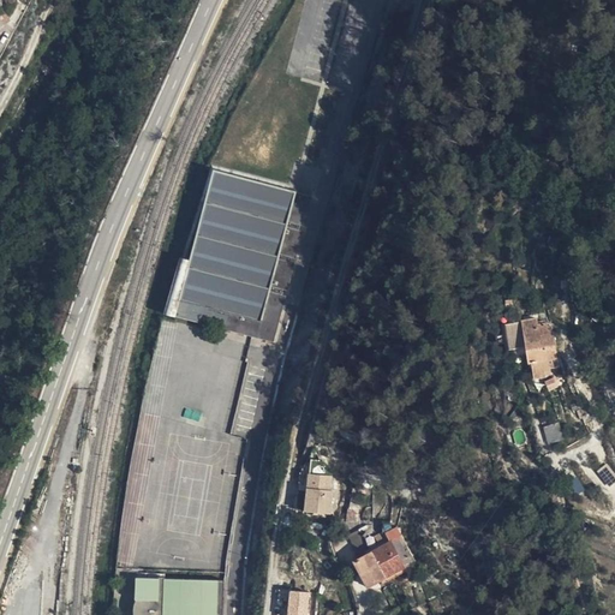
[(178,314),(227,327),(230,321),(261,329),(258,334),(276,339),(288,292),(285,291),(285,286),(290,287),(297,258),(293,258),(294,254),(298,255),(305,227),(300,226),(302,221),(306,222),(314,191),(298,187),(298,186),(215,165),(206,196),(197,232),(180,297),(181,297),(178,314)]
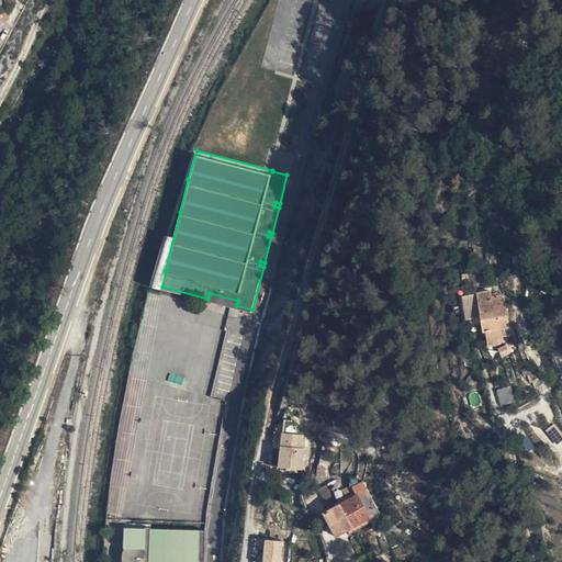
[(520,335),(519,322),(516,322),(515,295),(501,296),(499,283),(484,284),(489,325),(492,325),(494,341),(507,340),(507,336),(520,335)]
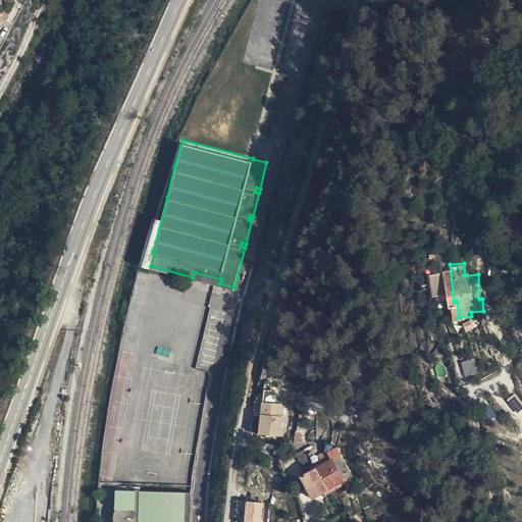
[(195,272),(193,277),(219,283),(221,279),(195,272)]
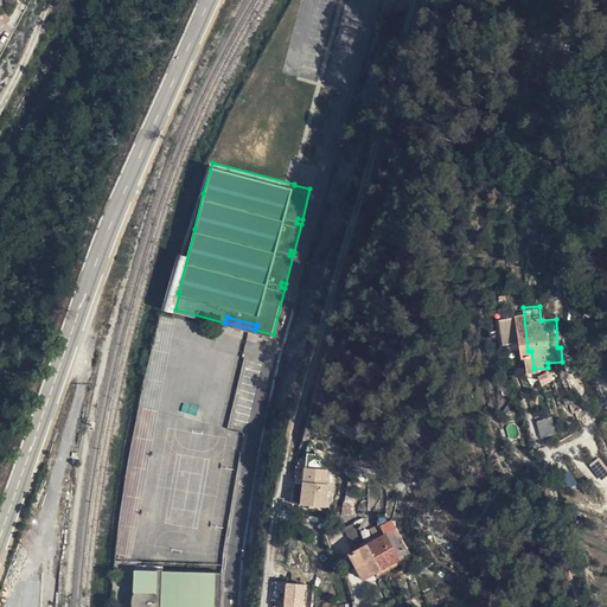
[(259,385),(261,345),(247,345),(246,374),(242,374),(241,384),(259,385)]
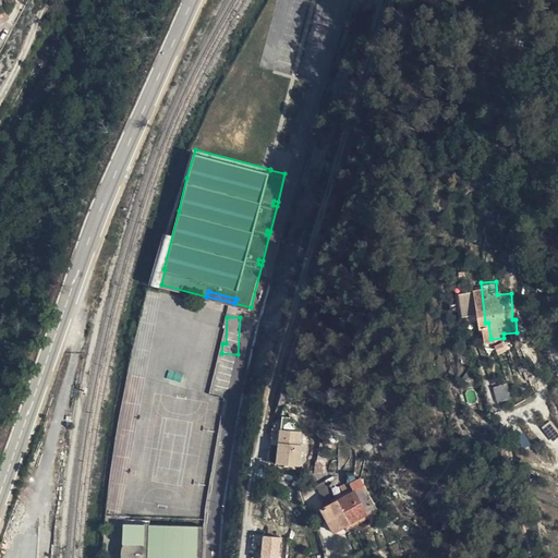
[(505,349),(514,346),(512,338),(504,340),(505,349)]
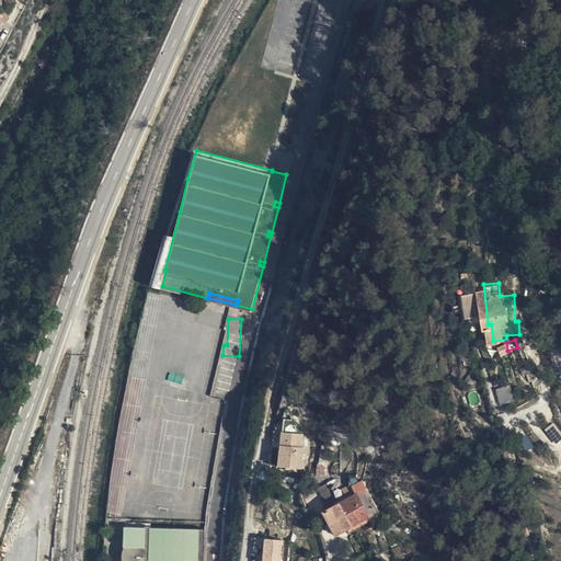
[(507,398),(521,397),(519,380),(506,381),(507,398)]
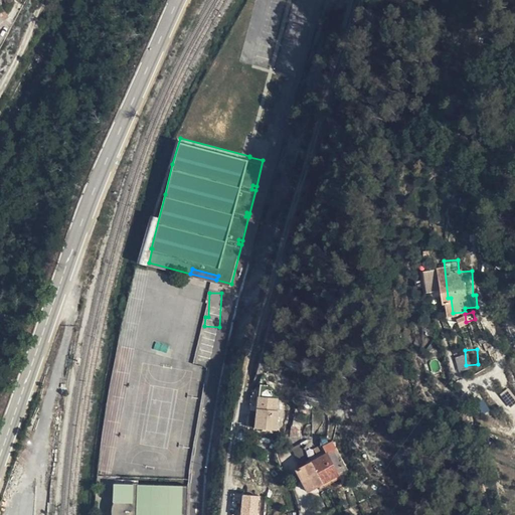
[(514,396),(507,388),(499,395),(510,407),(514,402),(514,396)]
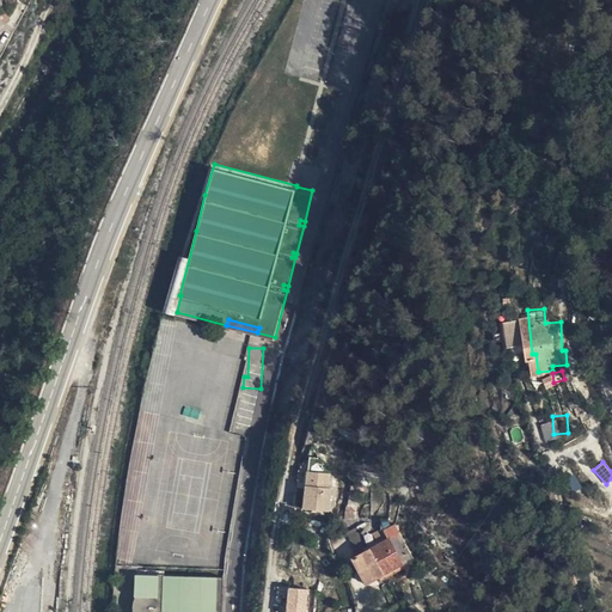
[(303,472),(304,512),(332,510),(331,471),(303,472)]
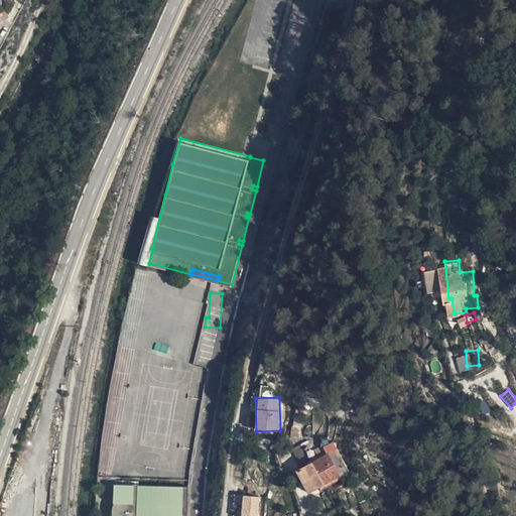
[(310,450),(316,464),(325,461),(323,456),(319,447),(310,450)]
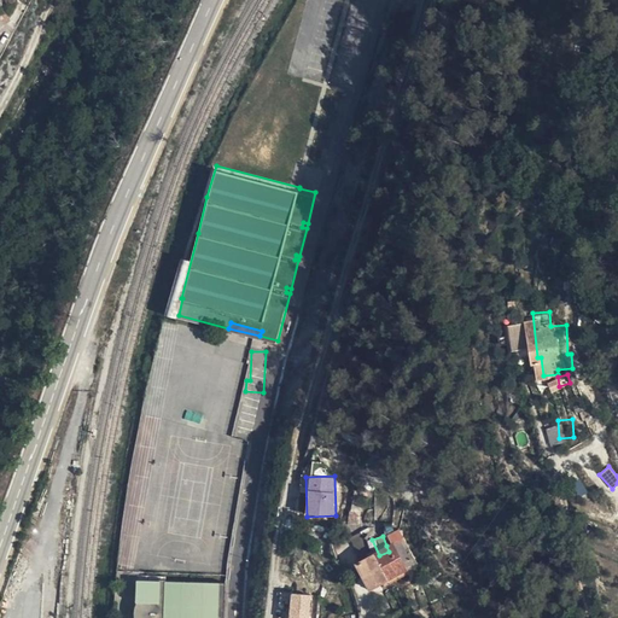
[(401,552),(408,549),(413,547),(409,536),(397,541),(398,542),(400,548),(401,552)]
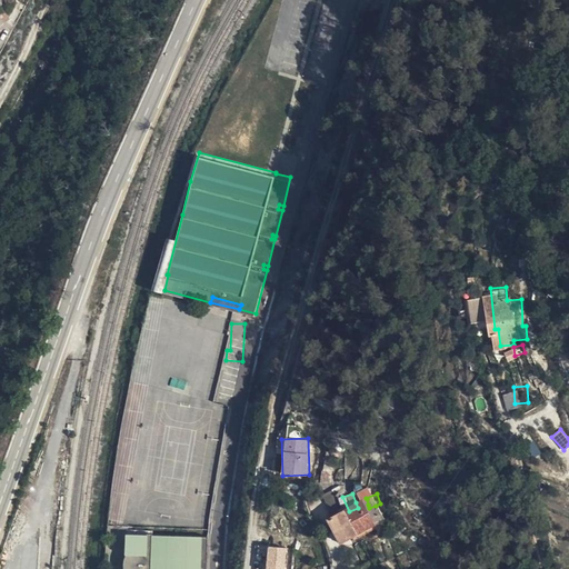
[(368,505),(367,499),(356,502),(358,508),(368,505)]
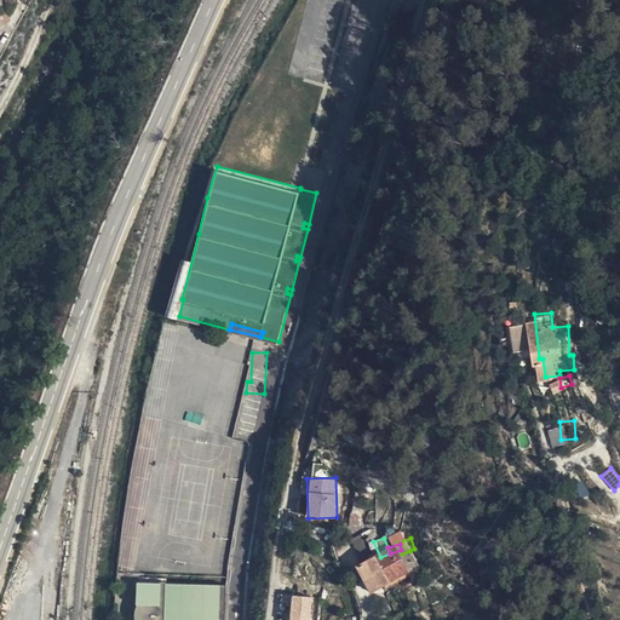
[(414,586),(412,581),(402,554),(401,550),(390,554),(380,557),(382,561),(362,569),(374,598),(388,592),(389,597),(414,586)]
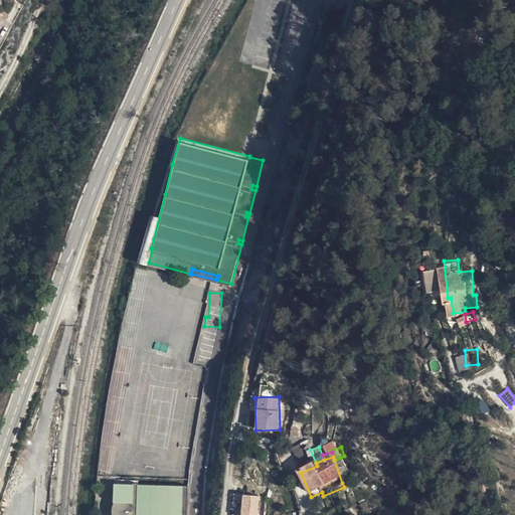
[(342,483),(353,480),(347,465),(343,466),(340,458),(334,460),(342,483)]
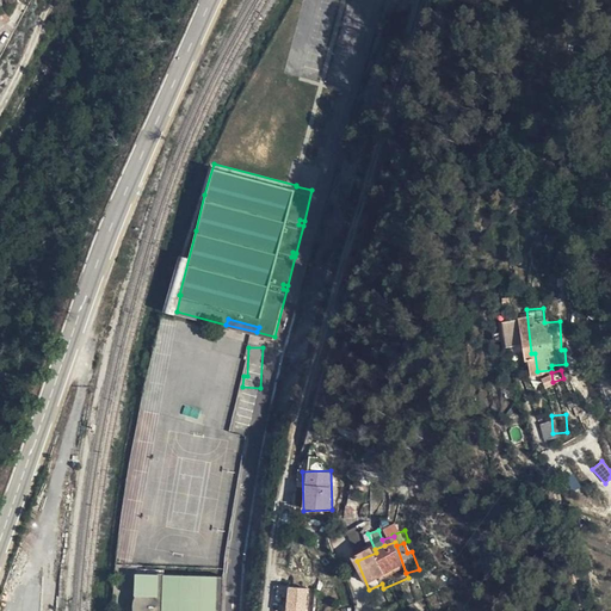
[(226,610),(228,573),(193,572),(193,573),(189,573),(189,571),(168,571),(170,572),(164,572),(164,569),(142,569),(140,610),(226,610)]
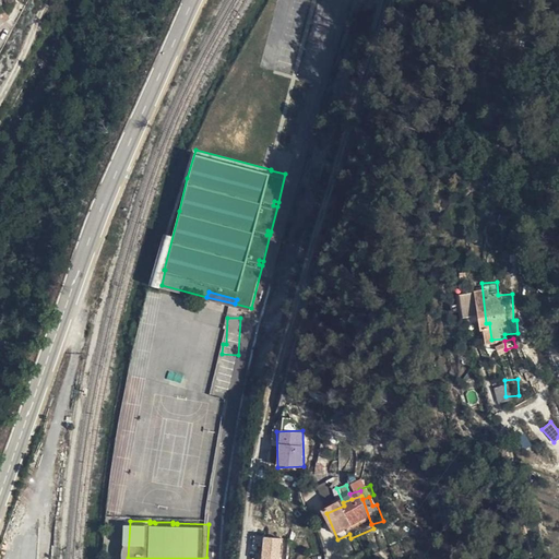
[(261,558),(281,558),(282,537),(262,537),(261,558)]
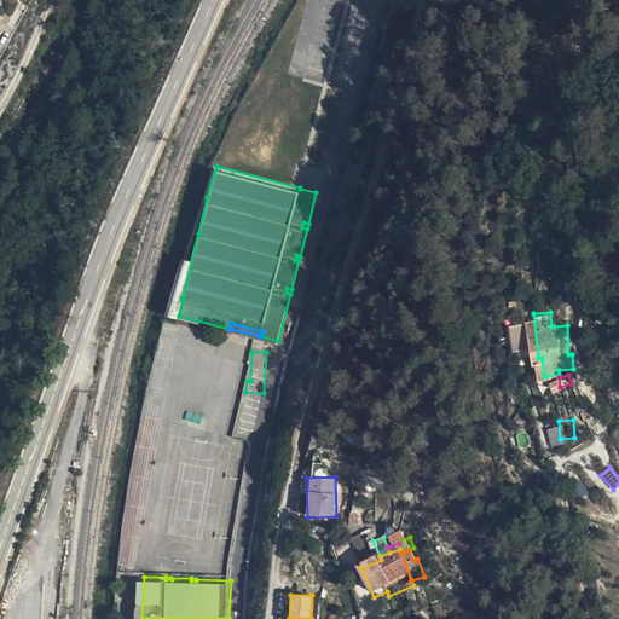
All buildings are outlined.
